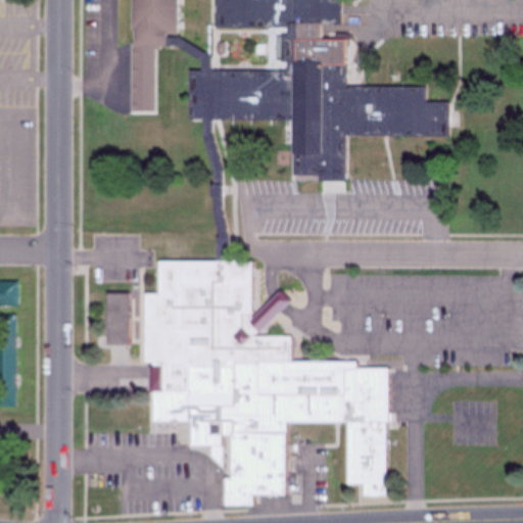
[(210,57),(179,37),(177,0),(132,0),(132,46),(180,47),(197,60),(210,57)]
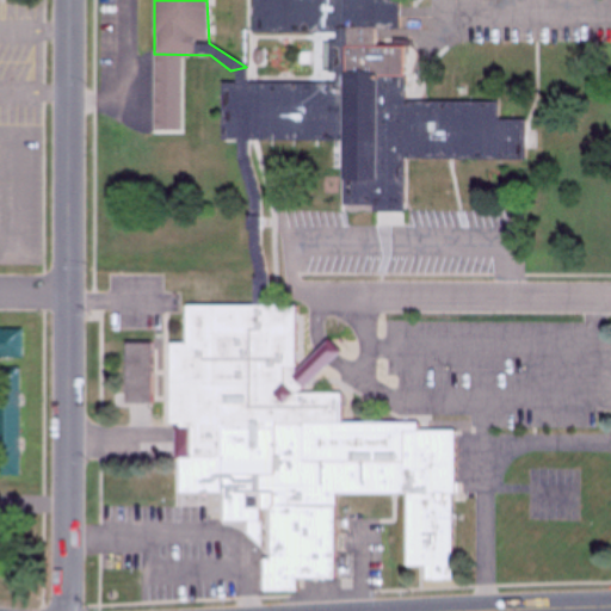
[(333,213),(402,211),(403,158),(456,159),(520,160),(520,129),(520,119),(495,119),(497,103),(426,102),(403,100),(405,49),(368,48),(368,25),(399,26),(399,0),(251,0),(251,31),(335,31),(335,84),(246,82),(246,78),(246,67),(230,71),(230,81),(218,81),(217,143),(234,143),(257,143),(334,146),(333,213)]
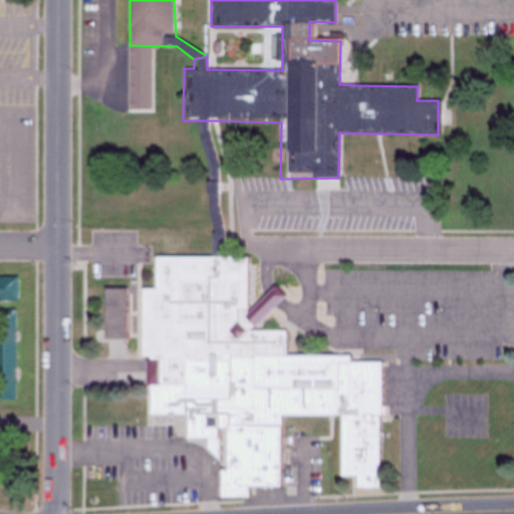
[(139,356),(139,340),(100,339),(101,286),(151,287),(152,255),(159,255),(210,256),(230,256),(247,256),(246,311),(273,284),(284,295),(249,331),(283,332),(283,356),(347,357),(347,363),(377,363),(375,486),(355,486),(355,475),(340,474),(341,414),(278,413),(277,486),(246,486),(246,497),(219,498),(218,468),(223,468),(224,415),(197,414),(197,442),(168,442),(168,429),(170,419),(143,419),(144,356),(139,356)]
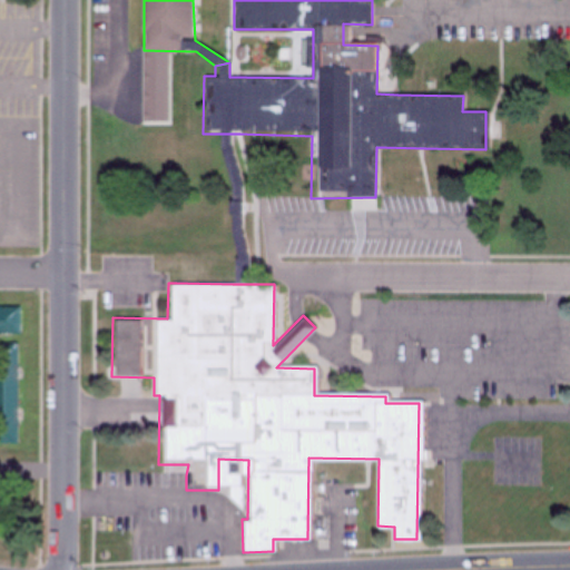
[(0,335),(19,335),(19,307),(0,307),(0,335)]
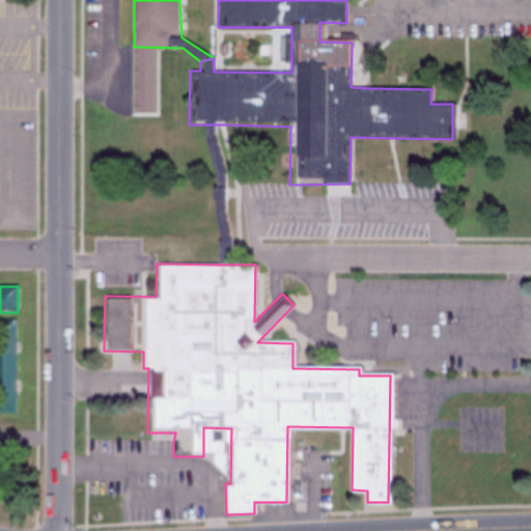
[(0,413),(15,413),(15,322),(0,320),(0,413)]
